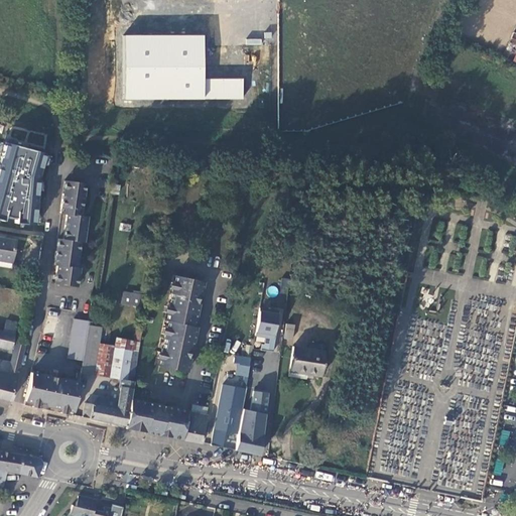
[(243,100),(244,79),(205,78),(206,35),(125,34),(124,99),(243,100)]
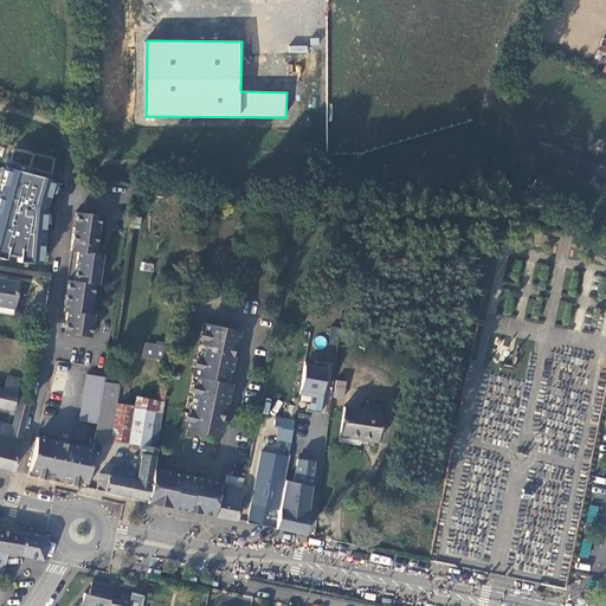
[(5,162),(0,179),(0,257),(2,259),(4,255),(18,257),(18,262),(40,265),(44,208),(53,176),(5,162)]
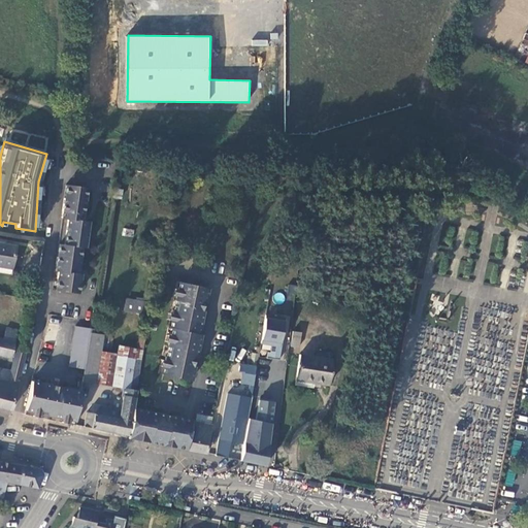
[(78,295),(80,277),(81,275),(76,275),(80,249),(84,249),(88,223),(81,222),(84,206),(86,189),(68,187),(67,196),(64,198),(61,220),(67,221),(66,232),(69,236),(68,243),(67,244),(64,244),(64,245),(62,245),(61,256),(57,257),(55,272),(59,272),(58,278),(61,283),(59,292),(78,295)]
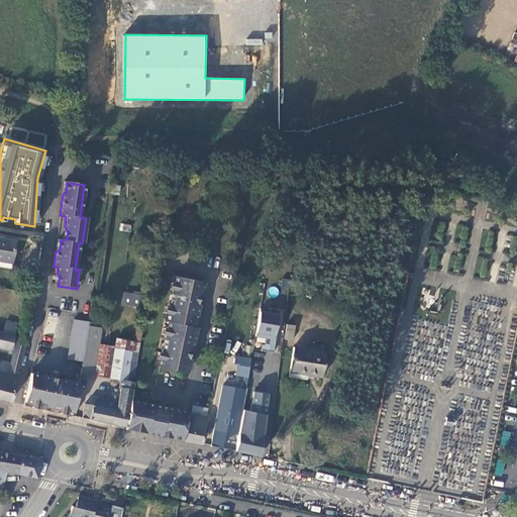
[(15,241),(0,238),(0,261),(11,263),(15,241)]
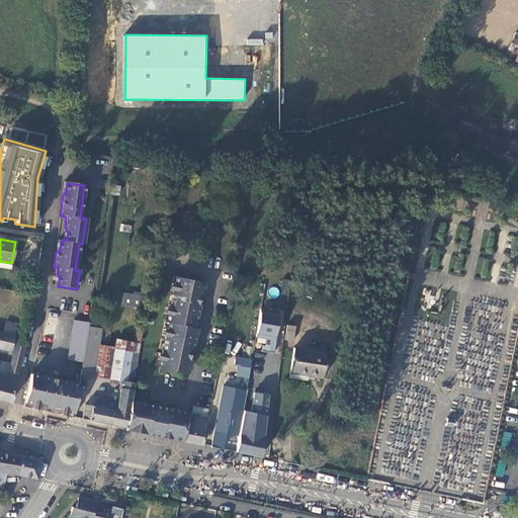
[(204,284),(176,278),(167,324),(170,325),(169,333),(167,334),(162,359),(163,362),(162,369),(188,374),(191,361),(189,361),(191,353),(193,353),(197,330),(195,329),(200,306),(198,306),(200,296),(202,296),(204,284)]
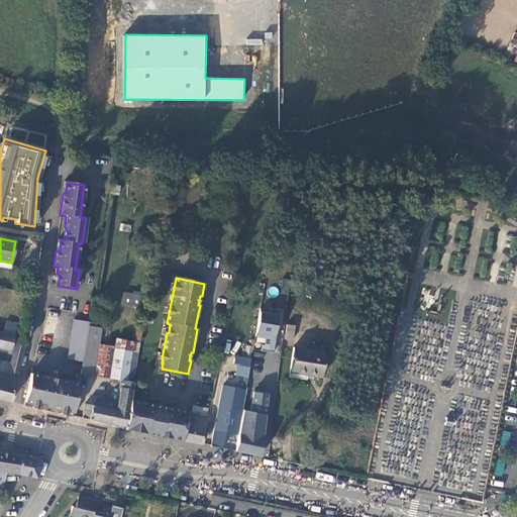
[(123,291),(121,305),(138,308),(141,294),(123,291)]
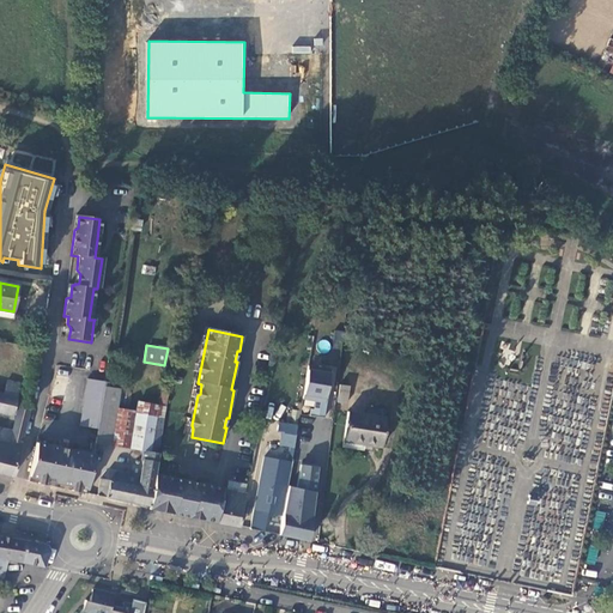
[(303,399),(325,402),(329,369),(308,365),(303,399)]
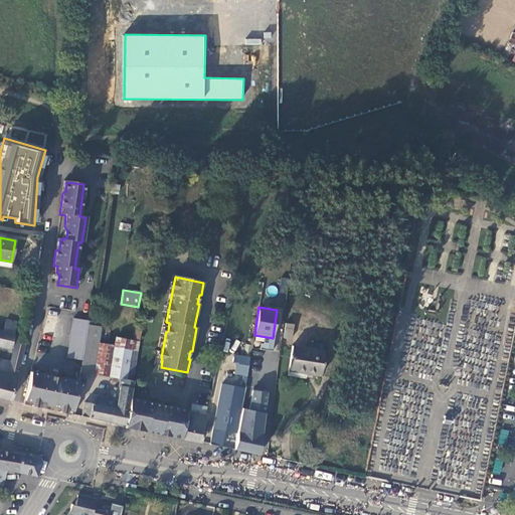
[(67,358),(81,360),(83,353),(88,324),(89,320),(74,318),(67,358)]
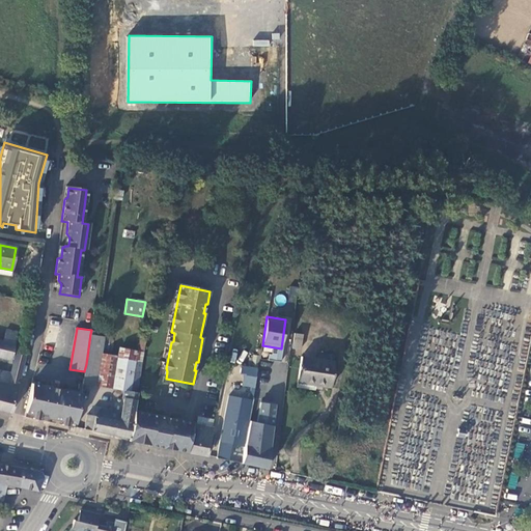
[(5,330),(2,341),(14,344),(17,332),(5,330)]
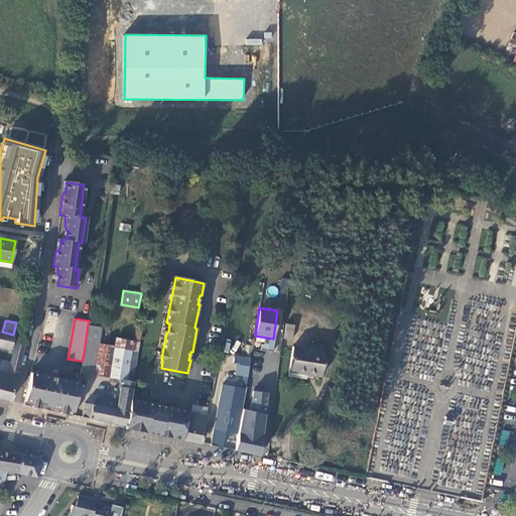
[(101,328),(88,325),(84,354),(82,361),(80,373),(94,376),(95,376),(99,347),(102,328),(101,328)]
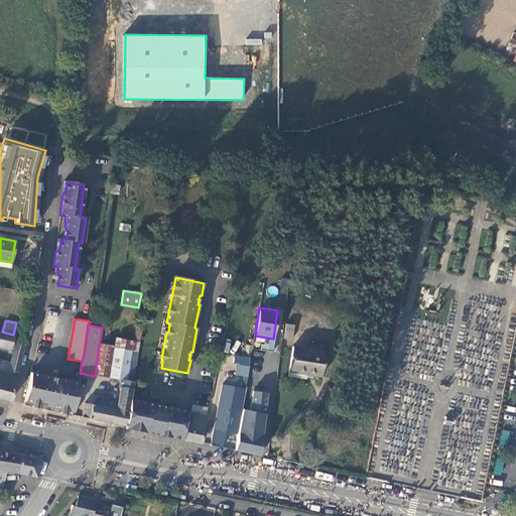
[(293,341),(296,327),(289,326),(286,339),(293,341)]
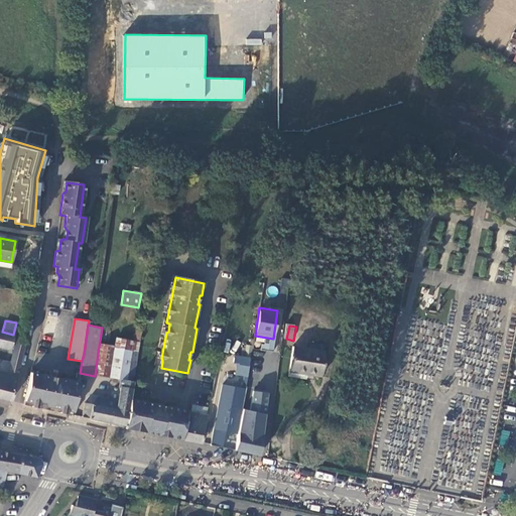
[(0,347),(10,349),(13,335),(2,332),(0,331),(0,347)]
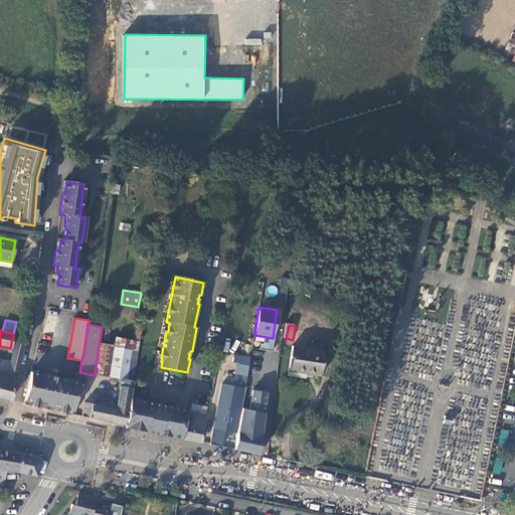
[(116,339),(115,349),(110,377),(122,379),(132,381),(135,364),(138,343),(116,339)]
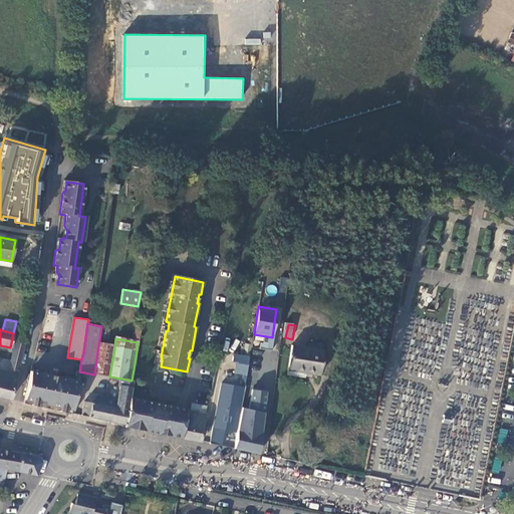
[(0,397),(11,400),(24,344),(15,342),(10,361),(0,358),(0,397)]
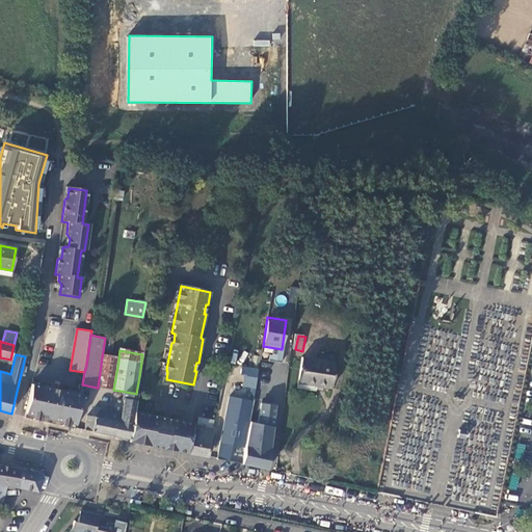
[(118,361),(102,357),(98,388),(113,390),(118,361)]
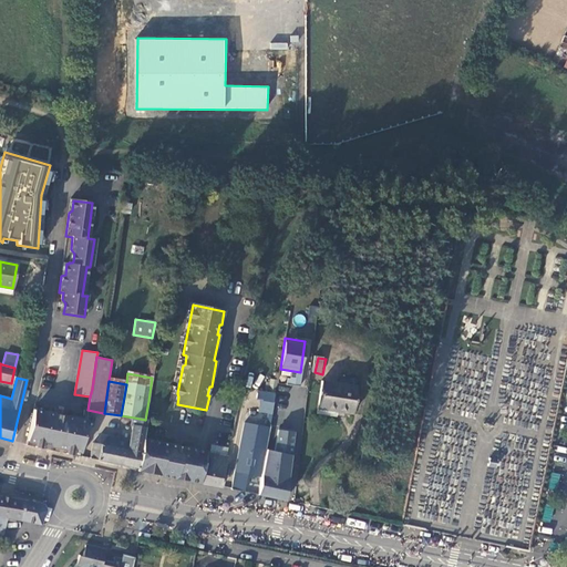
[(358,388),(322,382),(316,414),(334,418),(337,409),(342,410),(341,412),(353,414),(358,388)]
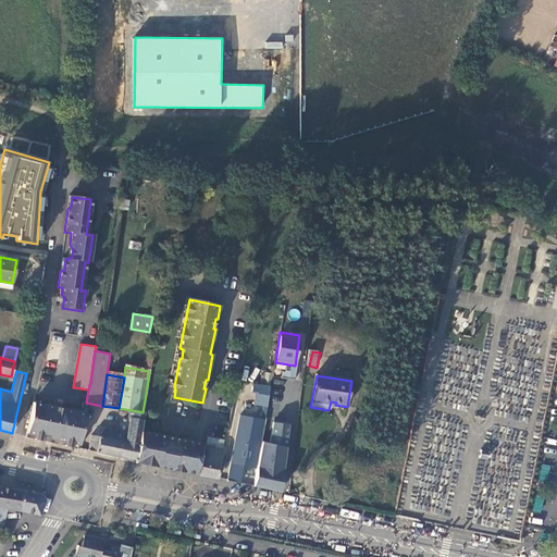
[(53,408),(34,405),(27,433),(79,444),(85,415),(65,411),(53,408)]
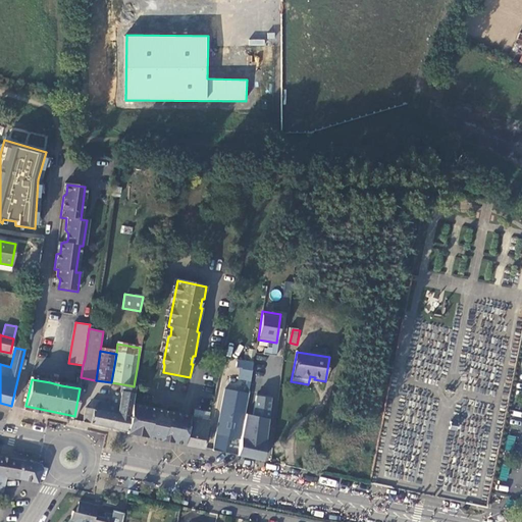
[(121,408),(115,407),(114,409),(114,412),(113,414),(116,415),(114,429),(126,431),(131,406),(134,386),(123,384),(121,401),(122,401),(121,408)]
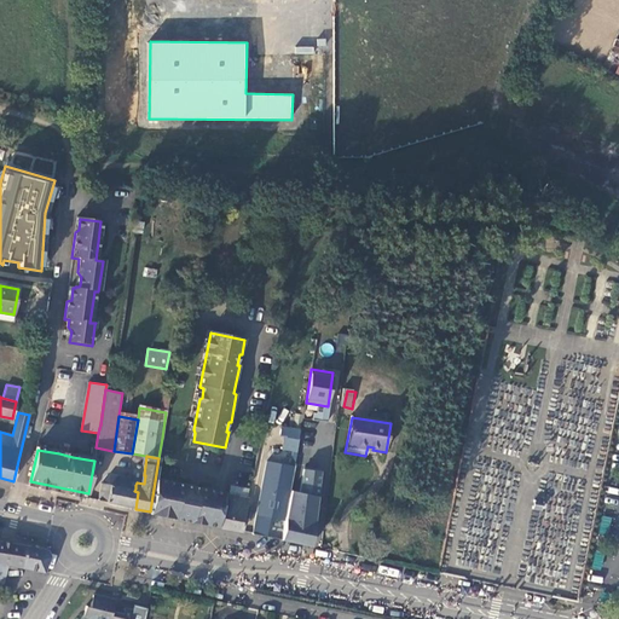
[(268,463),(255,534),(268,538),(272,519),(285,521),(294,468),(268,463)]
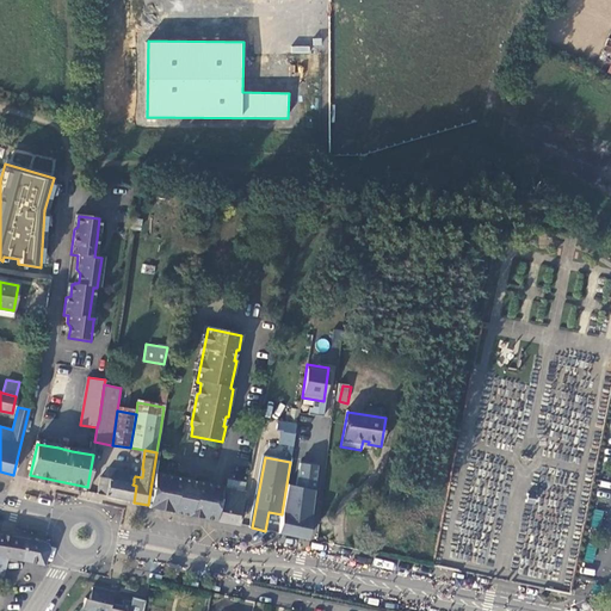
[(298,487),(288,485),(281,534),(309,539),(319,466),(302,464),(298,487)]
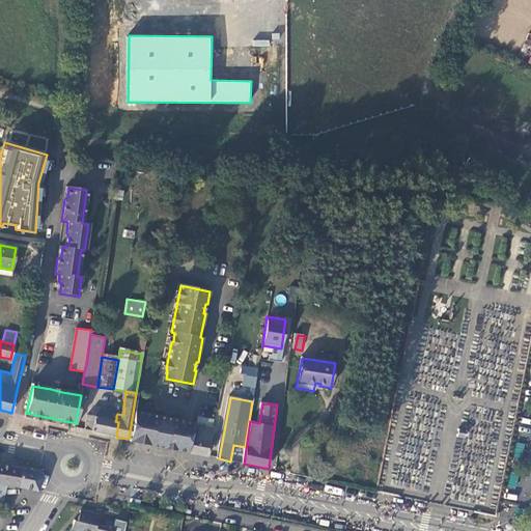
[(98,418),(113,421),(113,418),(116,419),(116,416),(112,415),(99,412),(98,418)]
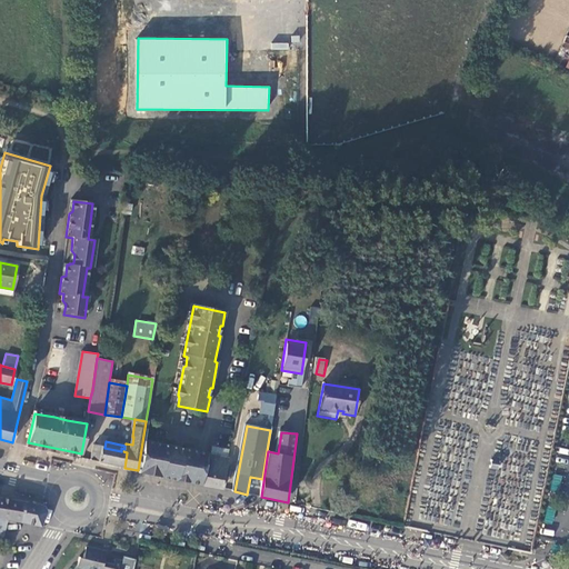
[(27,448),(80,459),(81,453),(28,442),(27,448)]
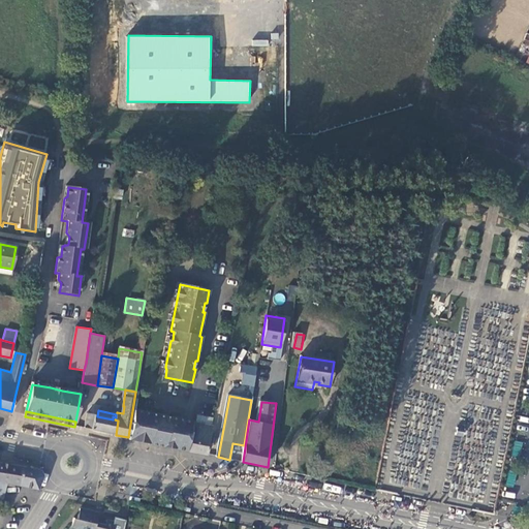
[(211,426),(195,423),(189,422),(181,421),(150,414),(132,411),(128,437),(128,439),(142,442),(176,449),(188,452),(206,455),(211,427),(211,426)]
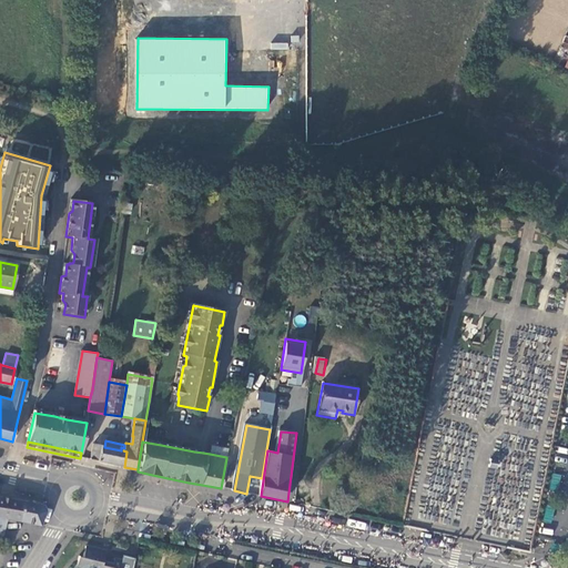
[(121,450),(104,447),(99,446),(95,460),(124,467),(127,452),(123,450),(124,448),(121,447),(121,450)]
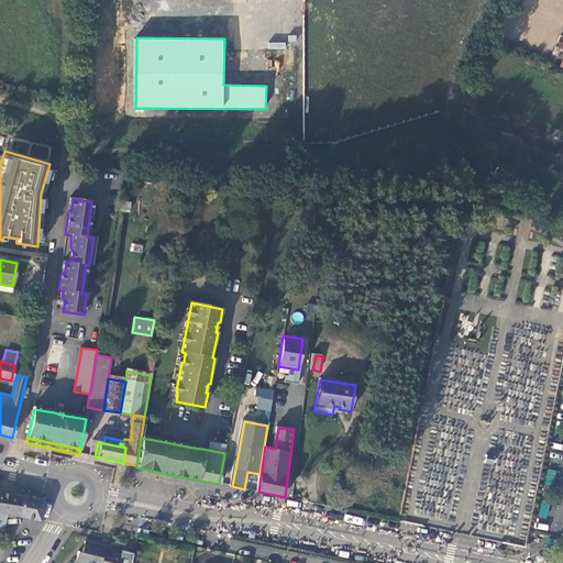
[(24,498),(0,494),(0,530),(3,531),(8,514),(22,517),(24,498)]
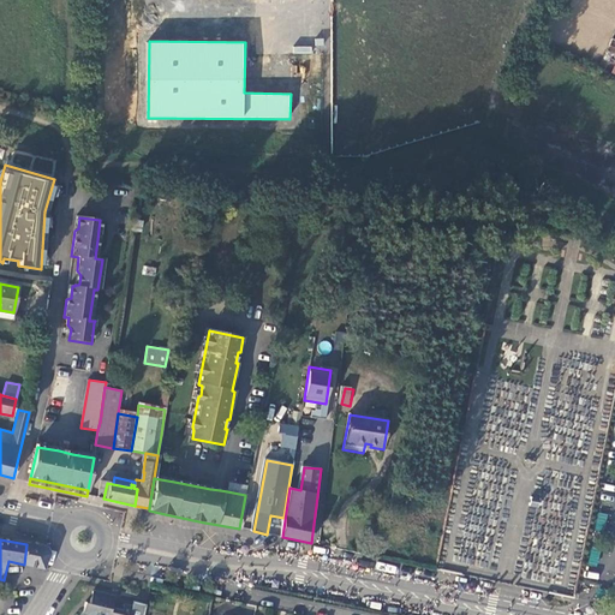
[(24,565),(45,569),(51,554),(47,548),(27,544),(24,565)]
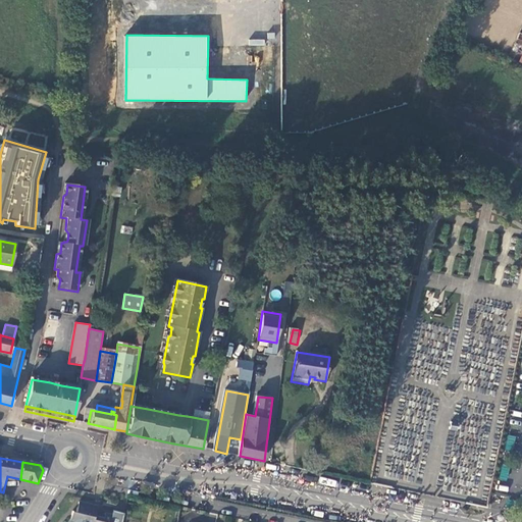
[(122,521),(124,512),(113,509),(112,514),(105,513),(105,514),(104,518),(95,516),(96,512),(97,506),(79,502),(76,512),(72,511),(70,519),(68,521),(122,521)]
